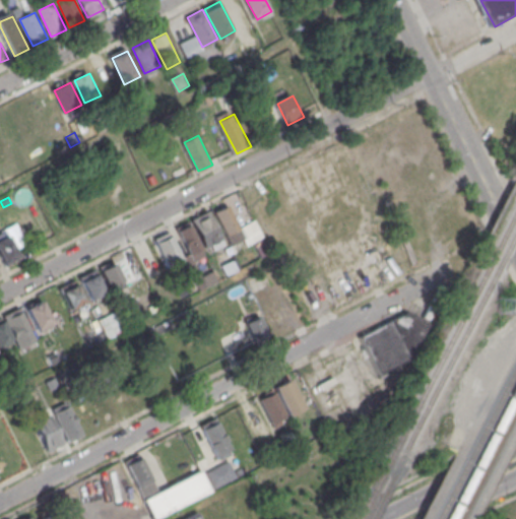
[(235,246),(218,212),(232,205),(249,239),(235,246)]
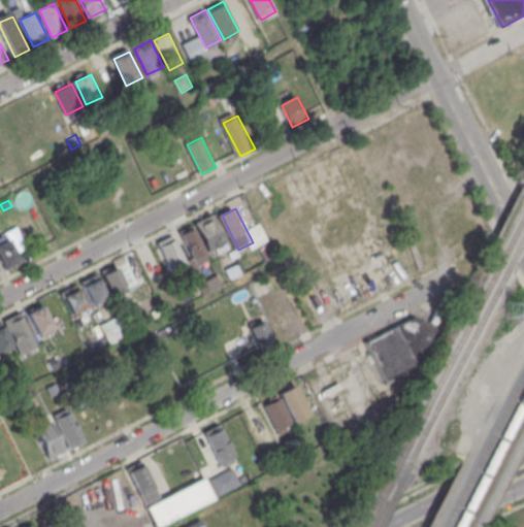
[(211,252),(198,223),(215,215),(228,244),(211,252)]
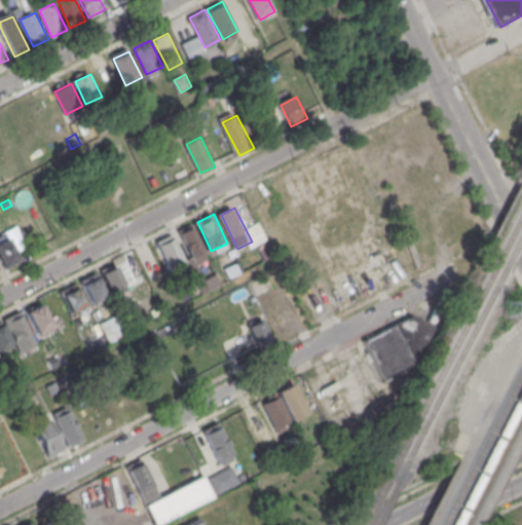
[(198,265),(181,232),(194,225),(211,259),(198,265)]
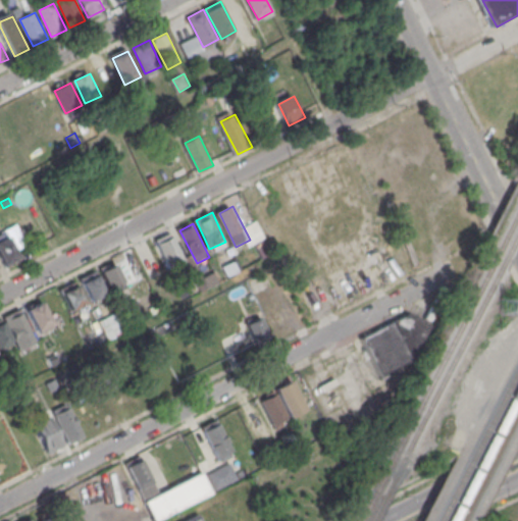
[(172,268),(158,241),(173,232),(187,260),(172,268)]
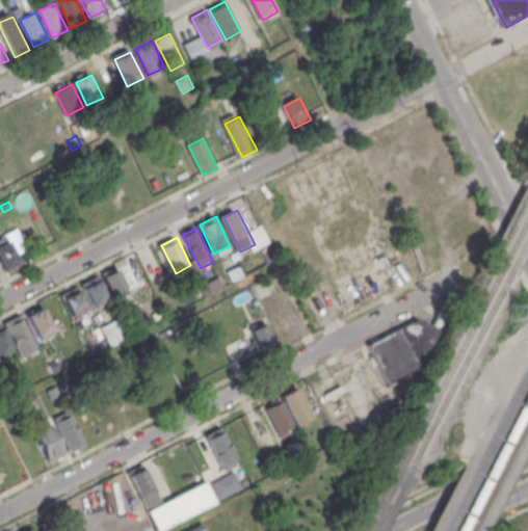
[(6,270),(0,259),(0,246),(9,241),(21,263),(6,270)]
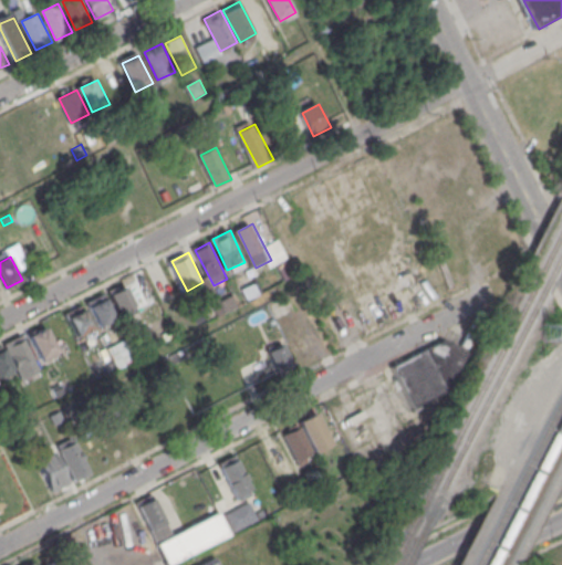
[(124,317),(112,294),(128,286),(139,310),(124,317)]
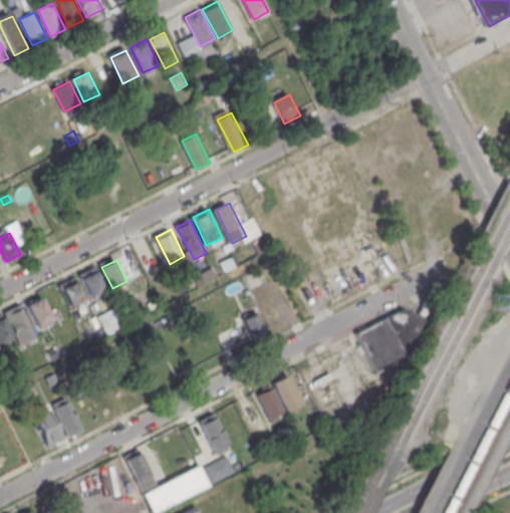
[(91,296),(80,275),(94,268),(105,289),(91,296)]
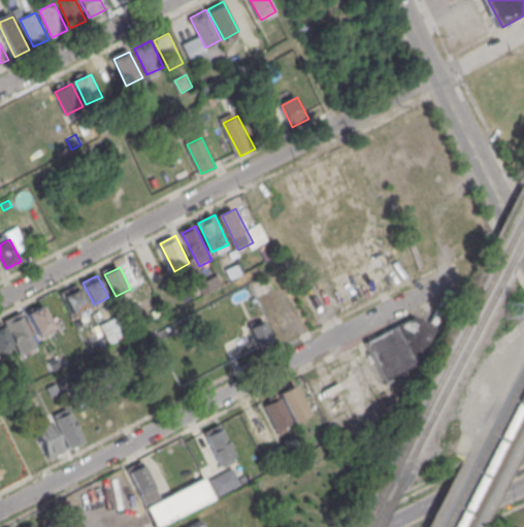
[(74,315),(63,293),(77,285),(89,306),(74,315)]
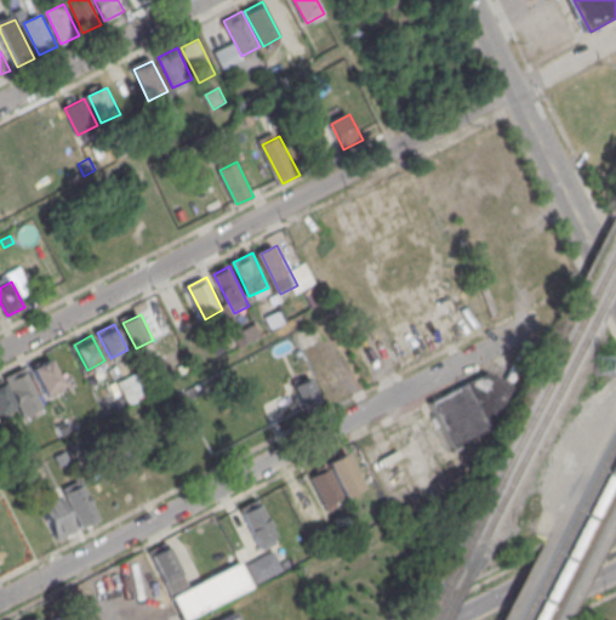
[(223,336),(231,350),(220,354),(212,341),(223,336)]
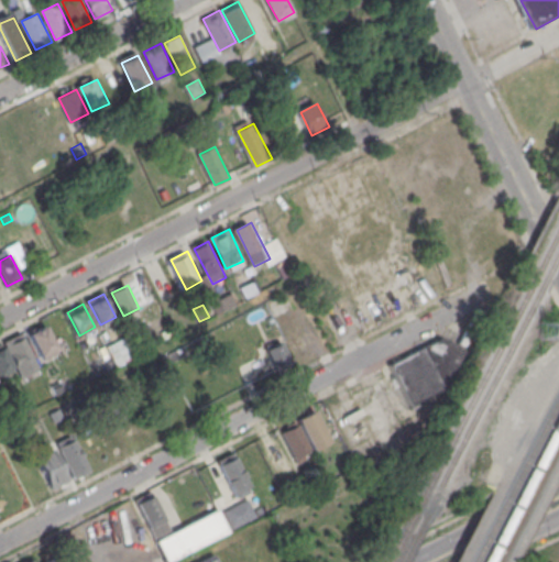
[(42,357),(31,334),(46,327),(58,350),(42,357)]
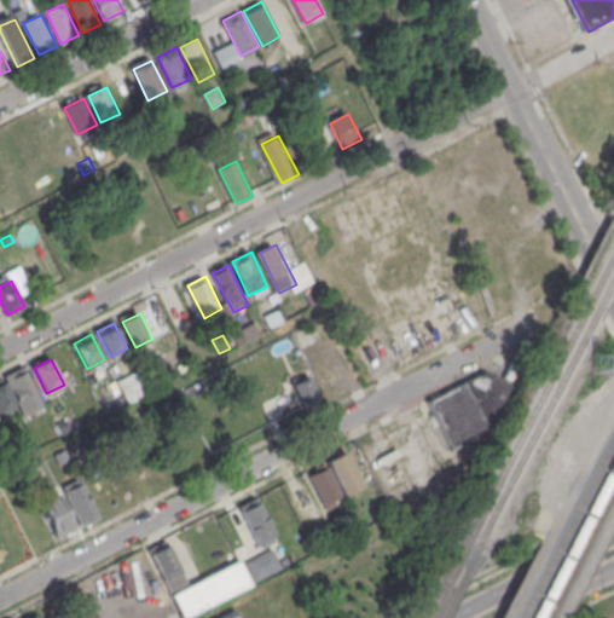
[(6,376),(24,368),(42,405),(25,414),(6,376)]
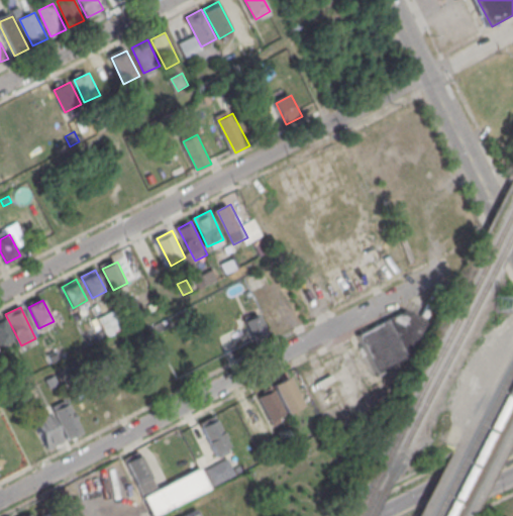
[(382,372),(364,334),(409,311),(430,323),(412,356),(382,372)]
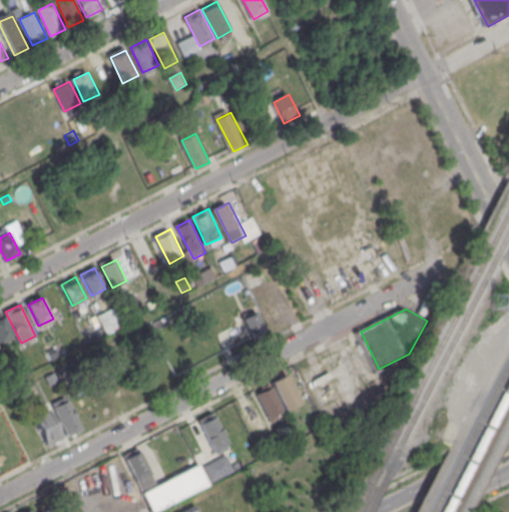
[(256,338),(246,319),(261,312),(270,331),(256,338)]
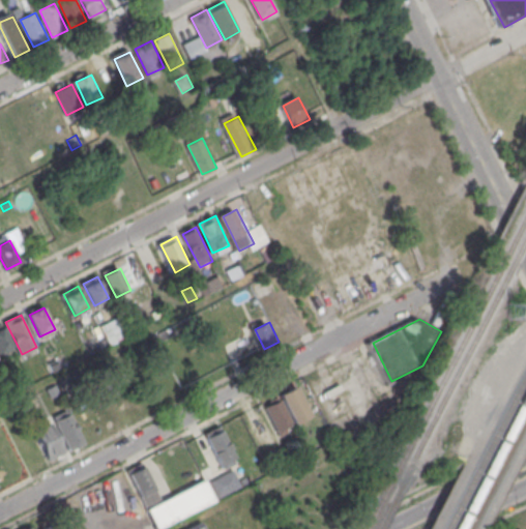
[(0,353),(0,325),(3,324),(15,346),(0,353)]
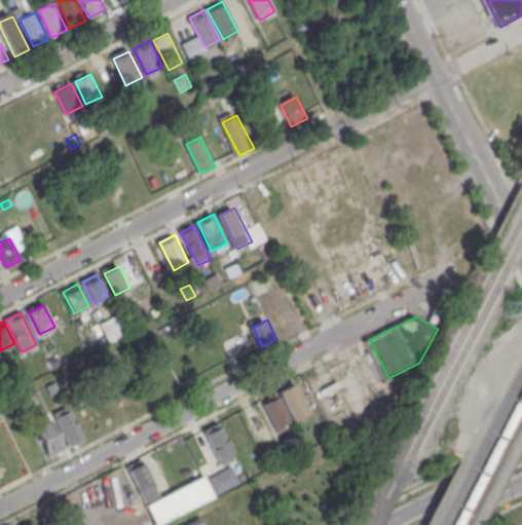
[(281,391),(296,420),(312,411),(298,383),(281,391)]
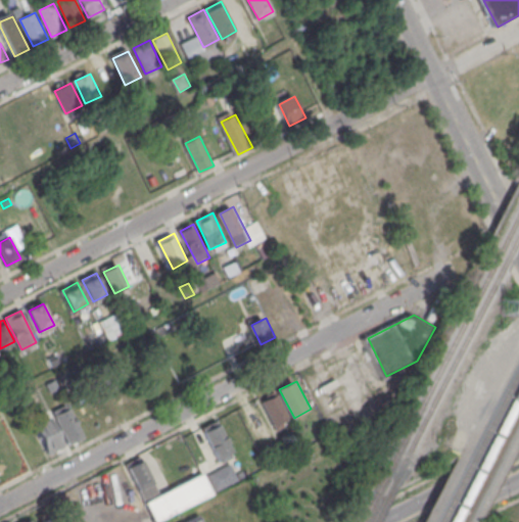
[(278,429),(265,401),(278,395),(291,423),(278,429)]
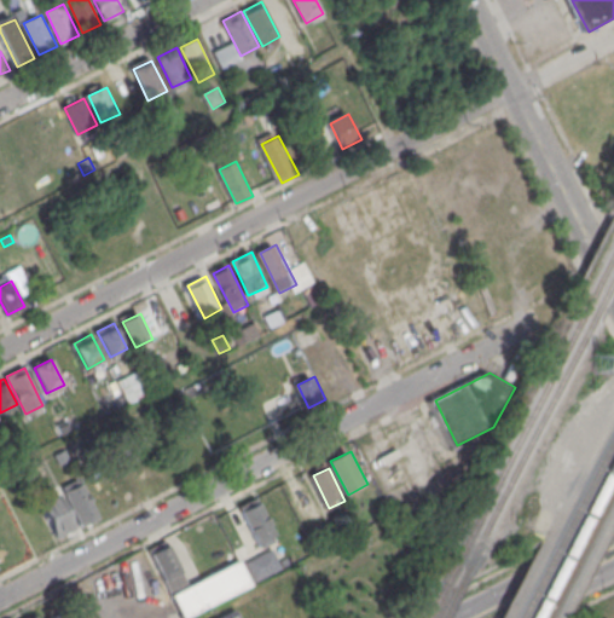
[(84,526),(65,491),(84,483),(102,517),(84,526)]
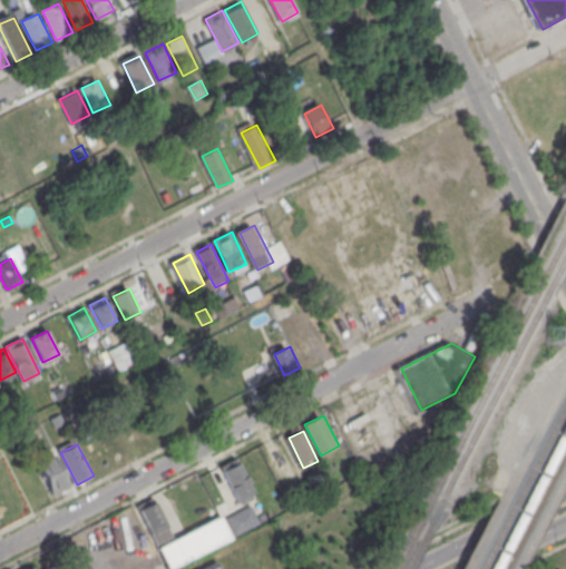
[(54,494),(38,464),(56,455),(71,486),(54,494)]
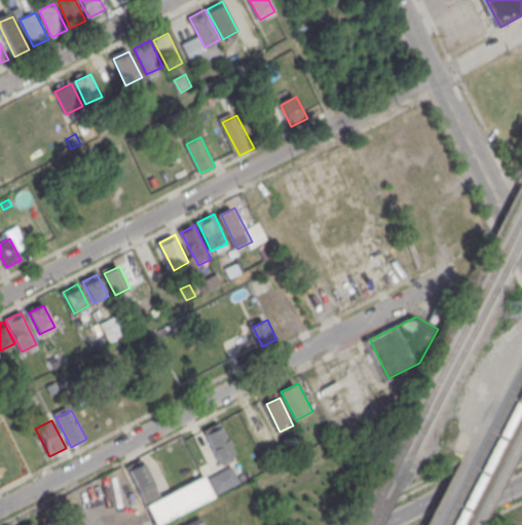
[(225,463),(208,429),(221,423),(238,457),(225,463)]
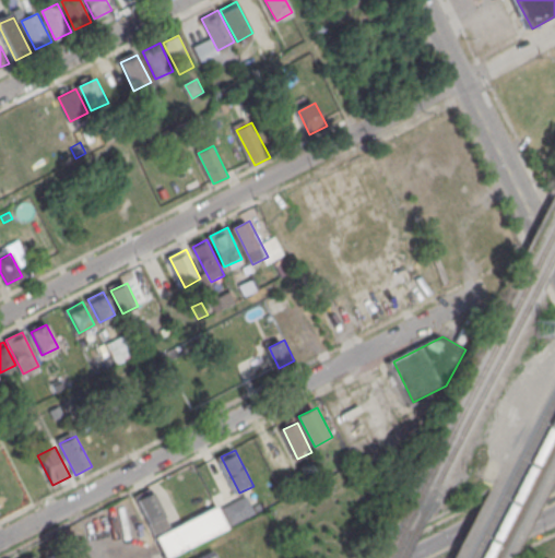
[(157,538),(137,496),(152,488),(174,530),(157,538)]
